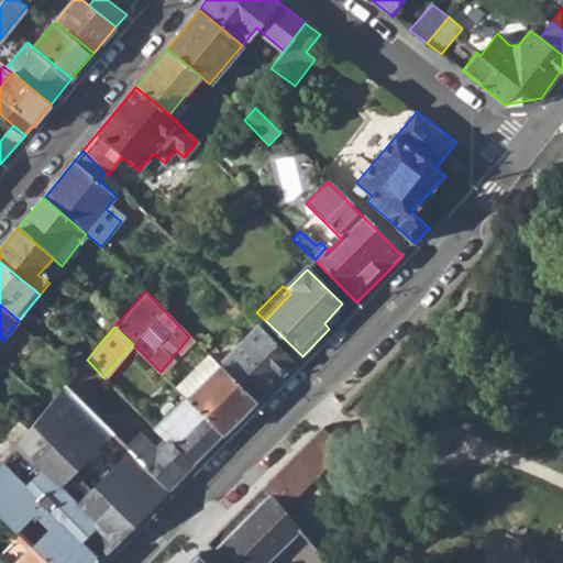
[(219,366),(255,403),(295,364),(257,327),(219,366)]
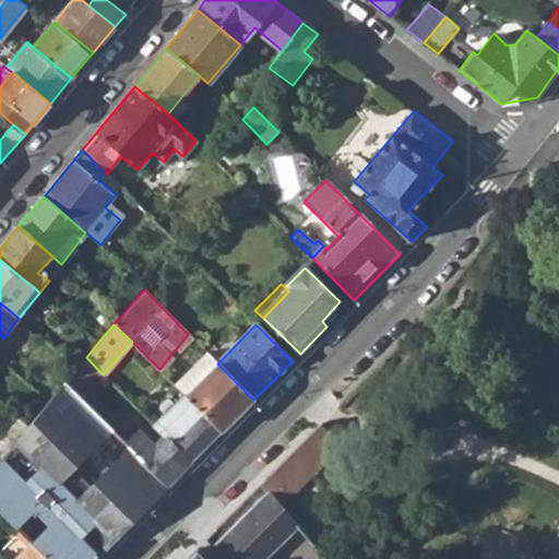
[(253,400),(217,364),(205,353),(194,365),(206,376),(186,396),(222,431),(253,400)]
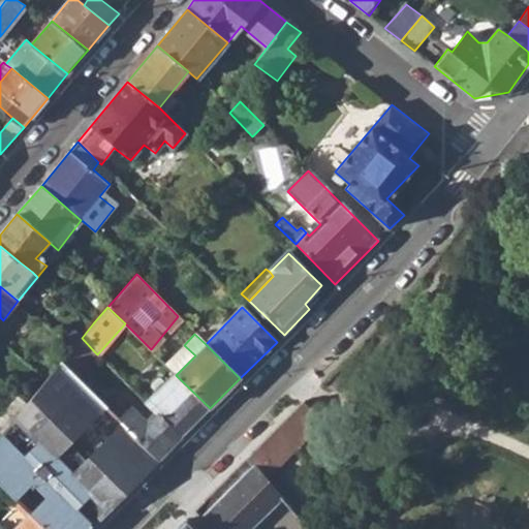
[(60,363),(73,376),(94,351),(82,338),(73,347),(60,363)]
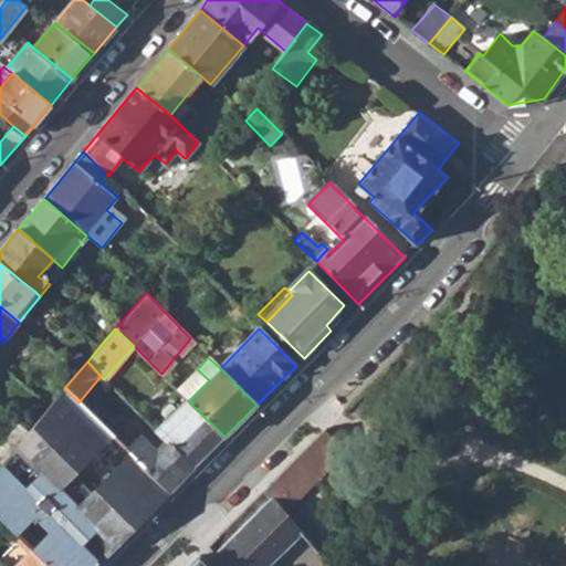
[(0,516),(33,549),(50,565),(94,565),(169,492),(127,450),(105,429),(79,402),(64,388),(50,408),(29,432),(0,467),(0,516)]
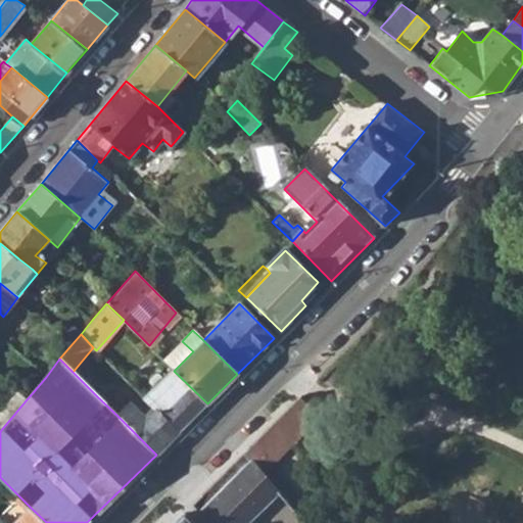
[(207,403),(174,371),(145,399),(155,409),(179,433),(207,403)]
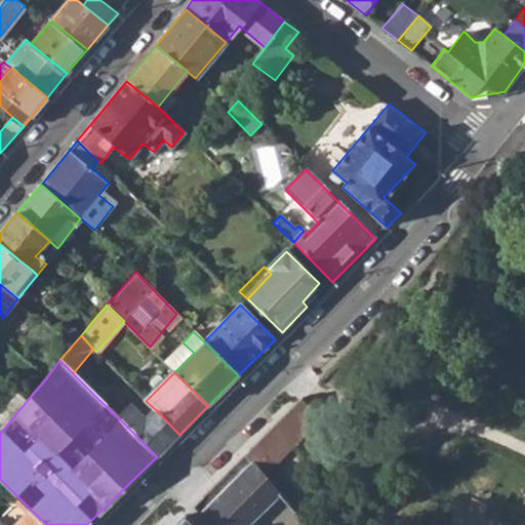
[(0,411),(0,433),(27,401),(0,378),(0,377),(0,387),(12,397),(0,411)]
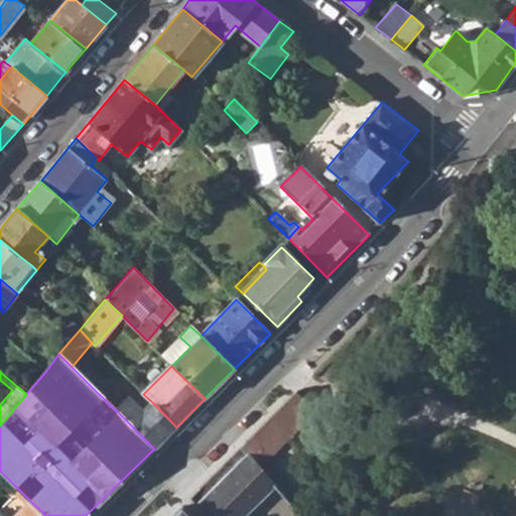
[(96,391),(116,410),(127,400),(119,392),(114,394),(104,383),(96,391)]
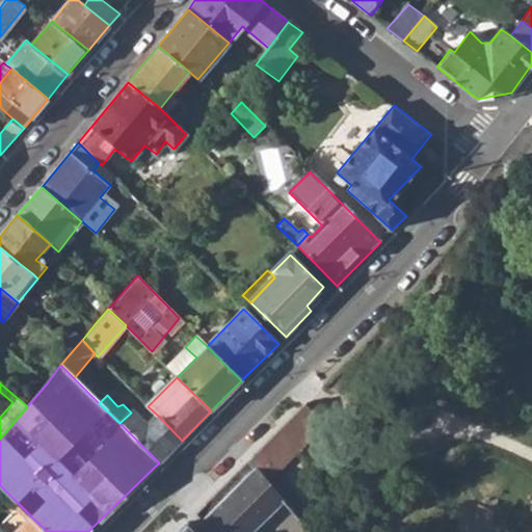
[(255,466),(265,479),(321,423),(306,405),(251,461),(255,466)]
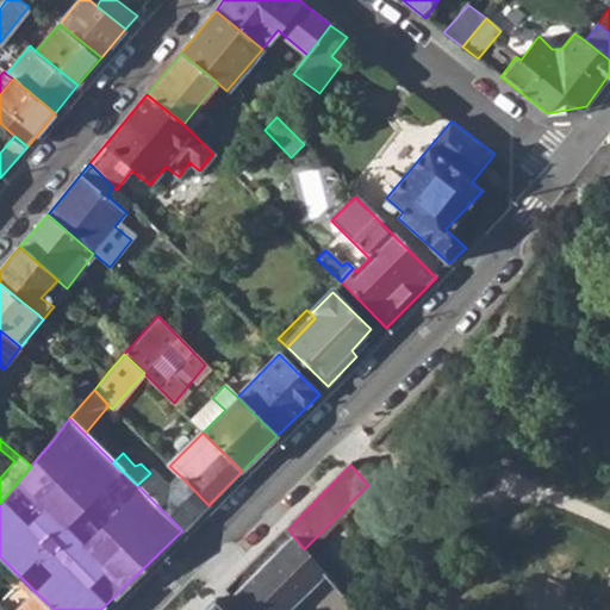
[(153,472),(150,473),(137,485),(182,530),(209,505),(181,477),(174,484),(169,489),(162,481),(153,472)]
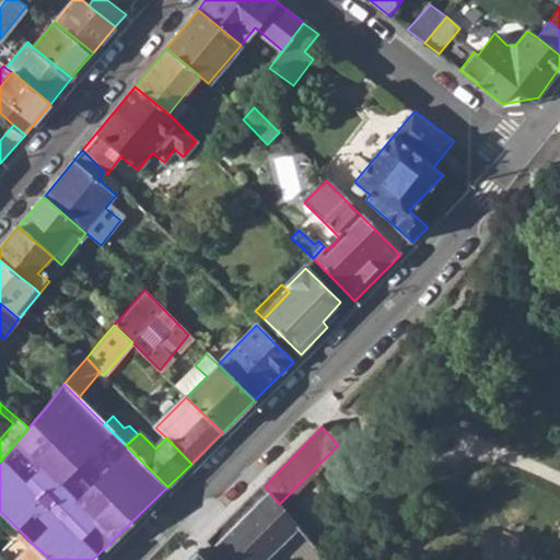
[(154,439),(149,442),(155,448),(160,444),(154,439)]
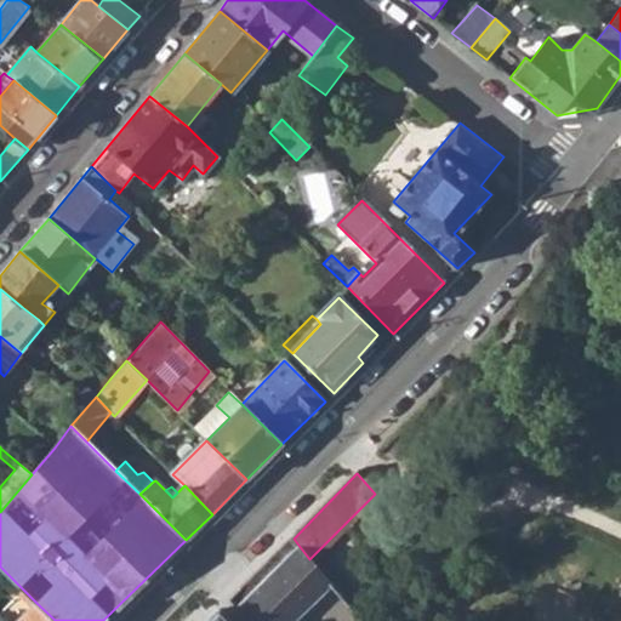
[(291,620),(329,584),(309,559),(297,543),(227,615),(221,609),(209,620),(291,620)]
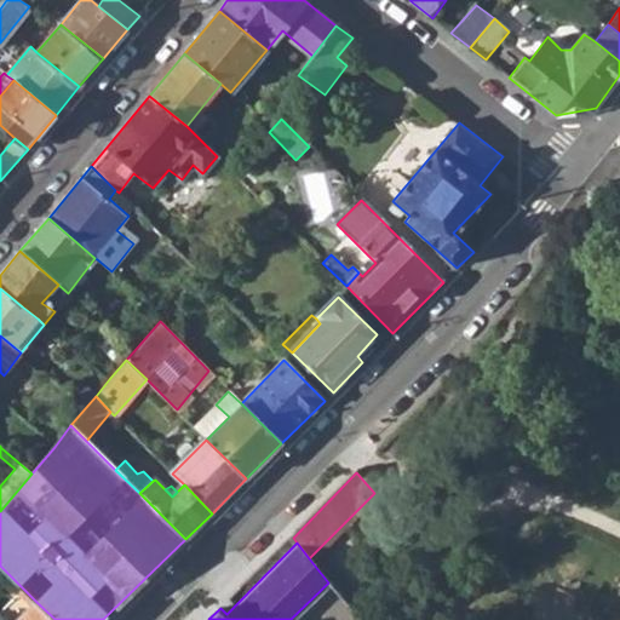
[(55,619),(36,602),(18,619),(55,619)]
